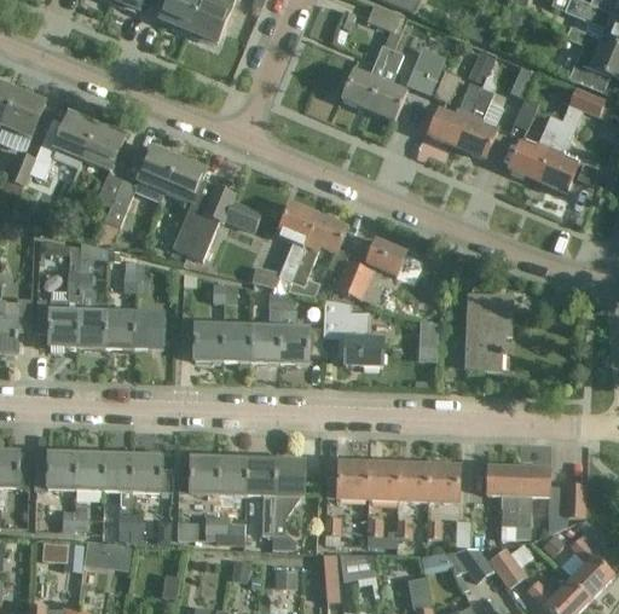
[(113,0),(139,11),(143,0),(113,0)]
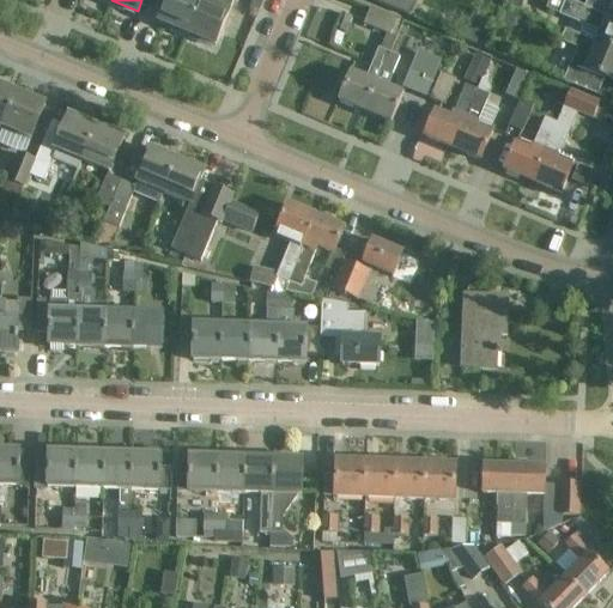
[(158,19),(186,30),(198,0),(167,0),(158,19)]
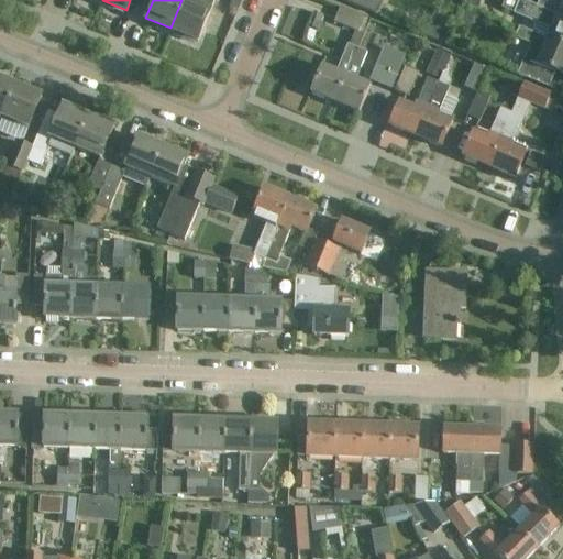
[(181,0),(170,28),(197,39),(213,0),(181,0)]
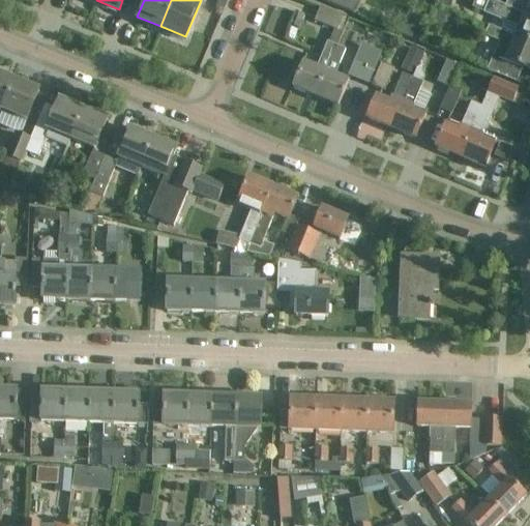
[(328,0),(355,11),(360,0),(328,0)]
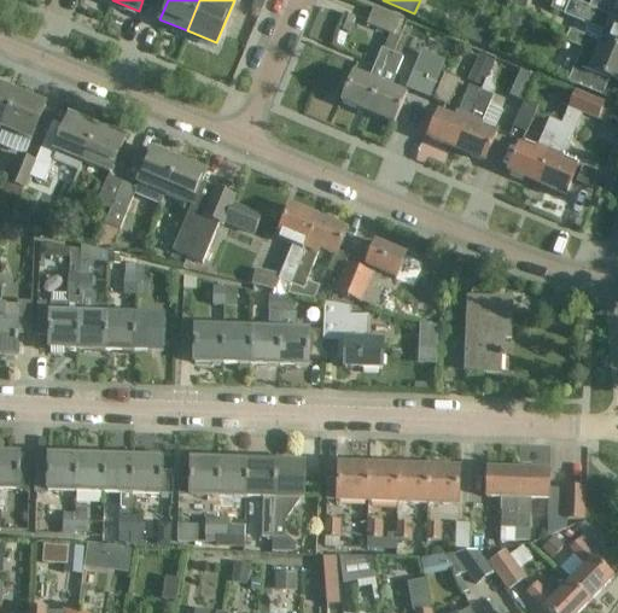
[(552,0),(549,6),(563,12),(569,0),(552,0)]
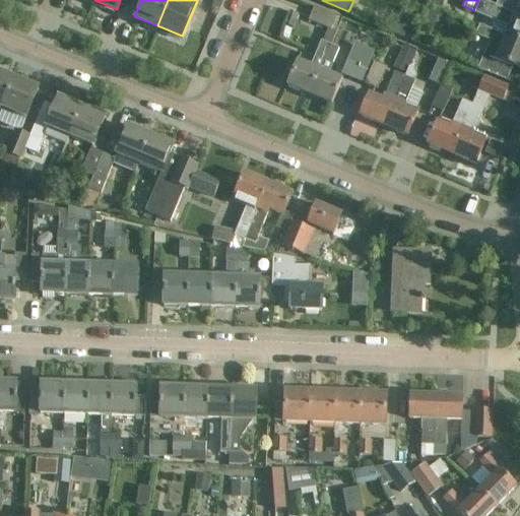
[(519,39),(519,13),(514,11),(489,0),(478,0),(473,10),(508,24),(505,33),(519,39)]
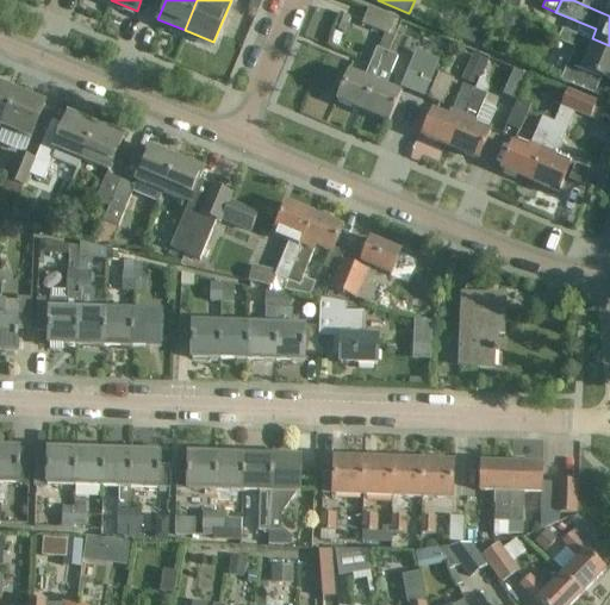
[(472,5),(460,35),(473,41),(486,11),(472,5)]
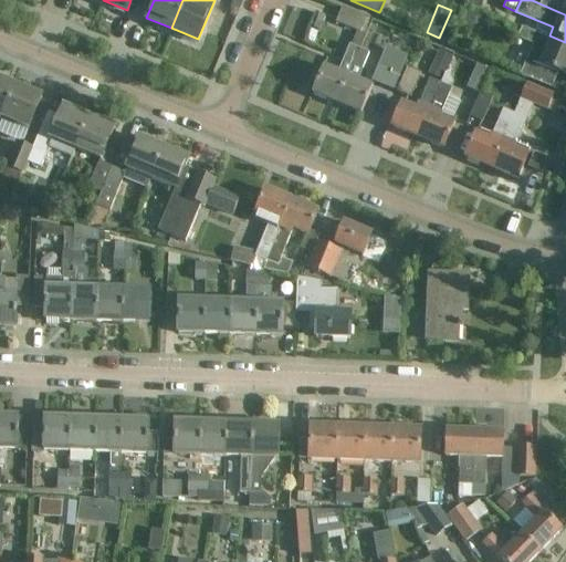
[(312,91),(337,101),(366,31),(366,30),(371,18),(342,6),(336,20),(357,28),(350,43),(349,42),(338,70),(323,63),(312,91)]
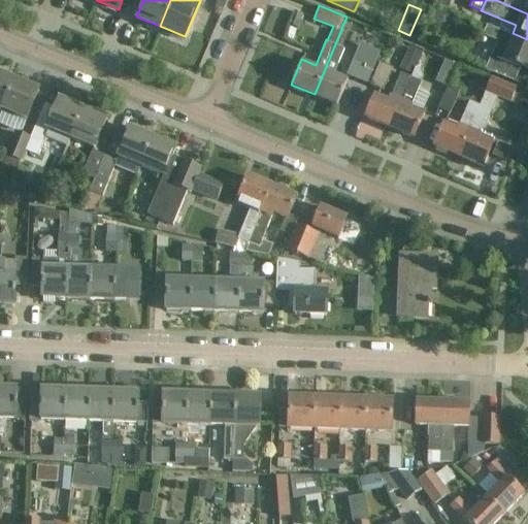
[(434,5),(430,17),(443,22),(449,19),(452,12),(434,5)]
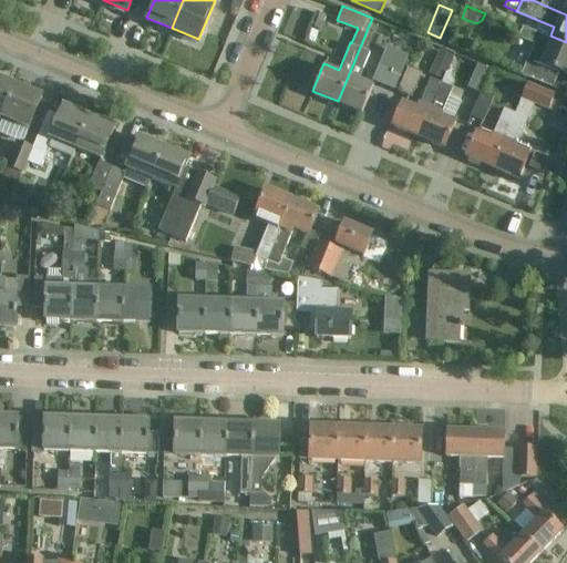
[(566,72),(566,42),(550,36),(549,37),(522,26),(517,36),(534,42),(522,72),(553,85),(558,69),(566,72)]
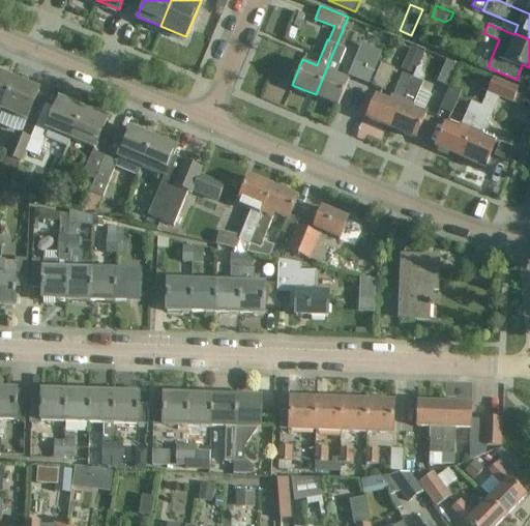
[(290,25),(286,35),(293,38),(297,28),(290,25)]
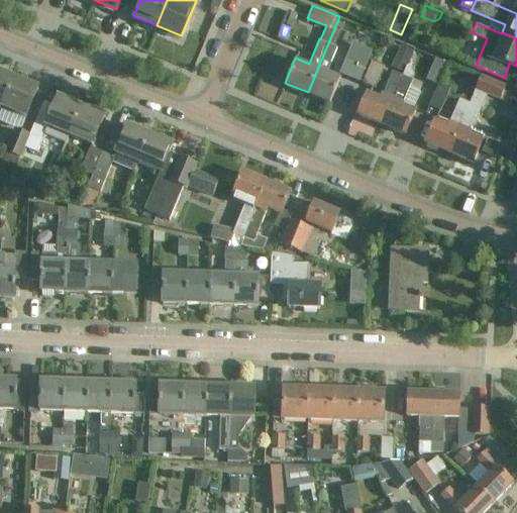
[(351,39),(338,72),(359,80),(373,48),(351,39)]
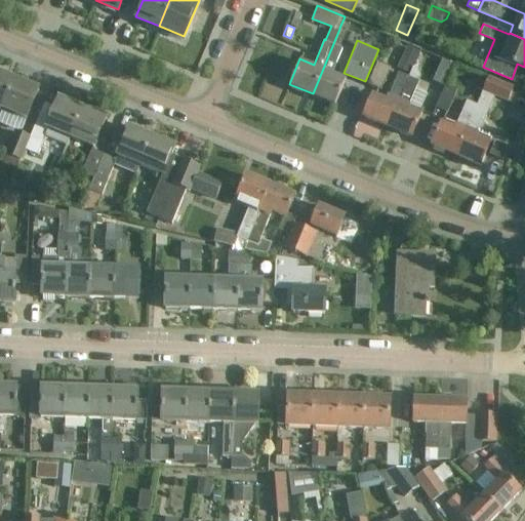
[(333,43),(313,93),(334,103),(342,84),(346,77),(331,72),(341,46),(339,45),(333,43)]
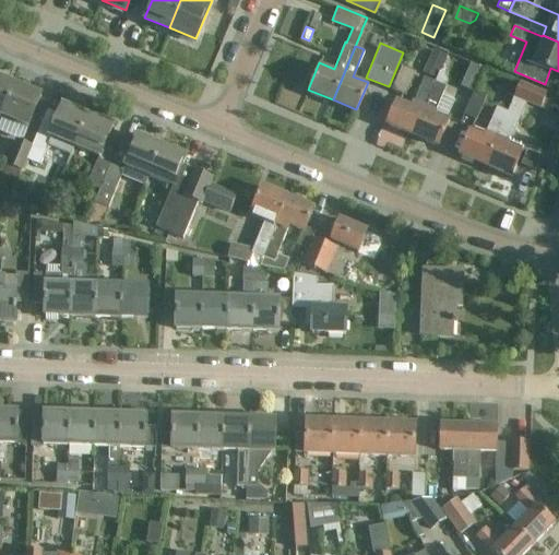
[(432,46),(423,70),(436,77),(445,51),(432,46)]
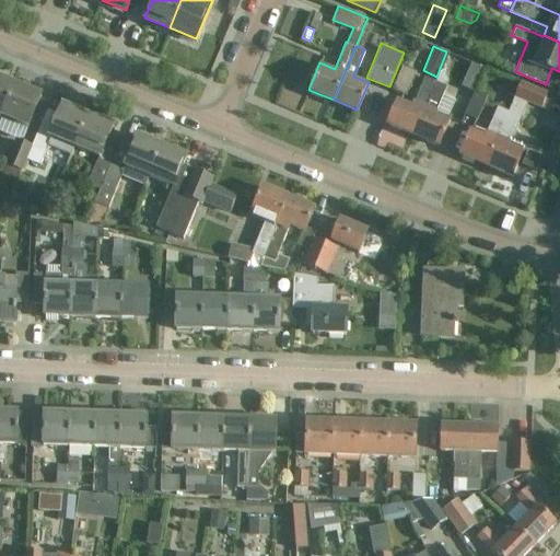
[(481,47),(479,54),(491,58),(493,53),(481,47)]
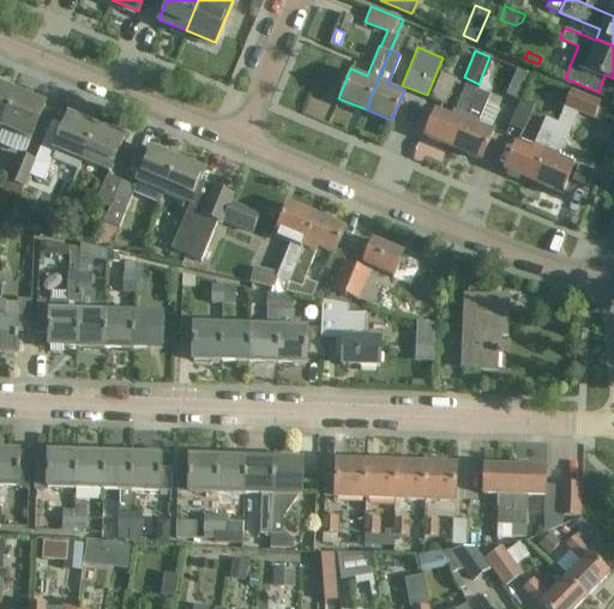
[(522,96),(531,72),(517,66),(506,91),(519,97),(522,96)]
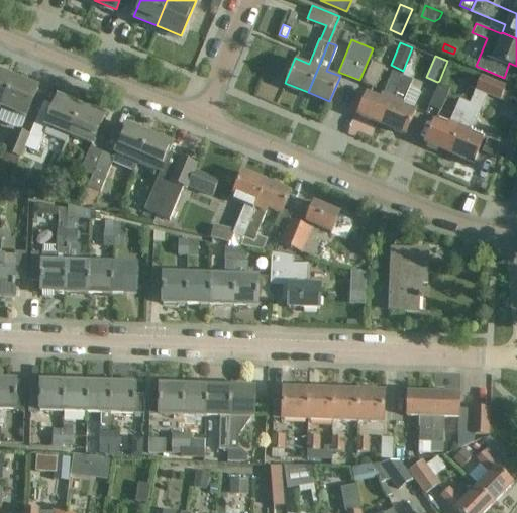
[(376,86),(385,64),(372,59),(363,81),(376,86)]
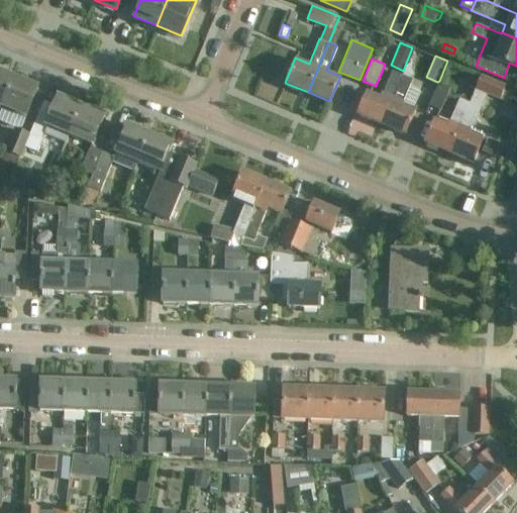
[(357,113),(381,122),(402,73),(392,69),(383,93),(382,93),(380,96),(367,91),(357,113)]
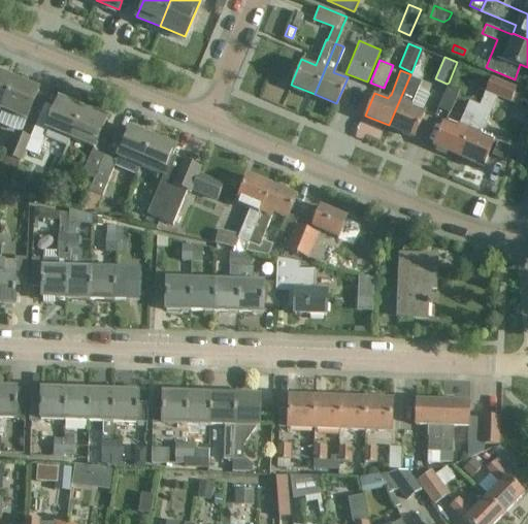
[(14,77),(0,71),(0,103),(3,105),(14,77)]
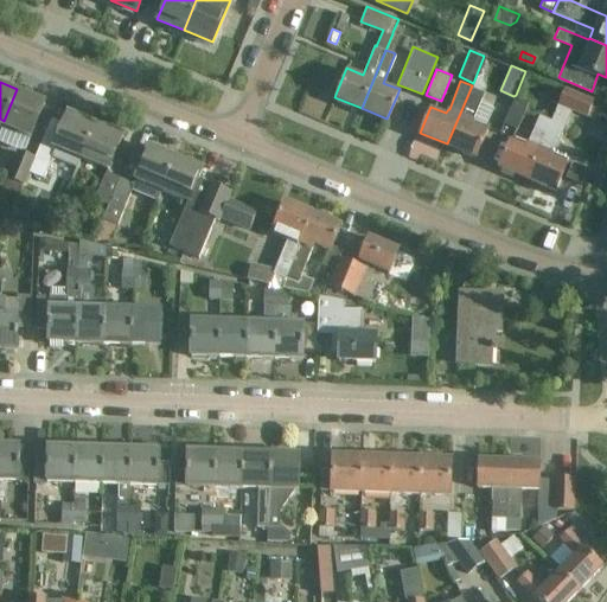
[(472,85),(447,143),(475,155),(486,129),(471,123),(484,90),(472,85)]
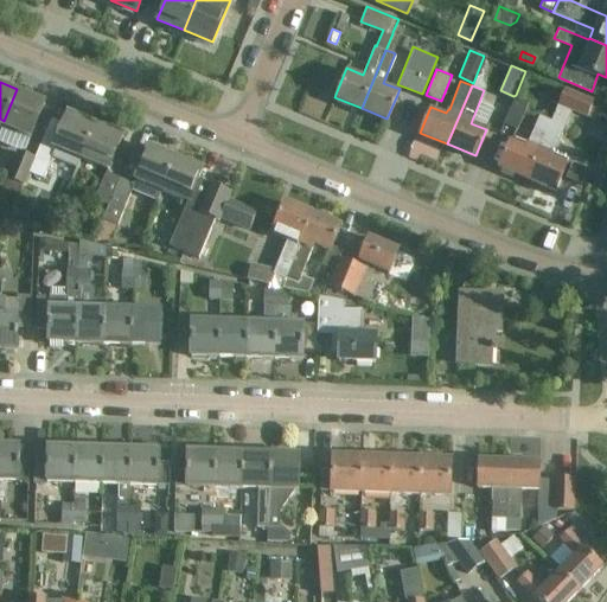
[(550,119),(526,177),(555,189),(568,158),(551,152),(570,107),(587,114),(593,100),(564,88),(554,110),(550,119)]
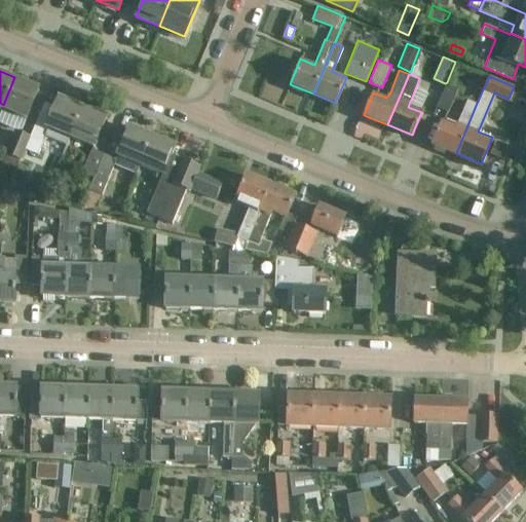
[(14,77),(3,105),(0,112),(0,121),(14,127),(4,151),(1,160),(16,166),(20,158),(21,158),(26,147),(31,135),(21,131),(27,115),(38,87),(14,77)]
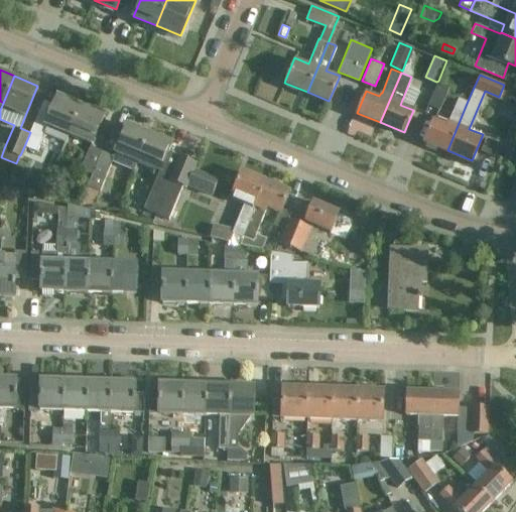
[(438,81),(436,82),(428,104),(439,108),(448,86),(438,81)]
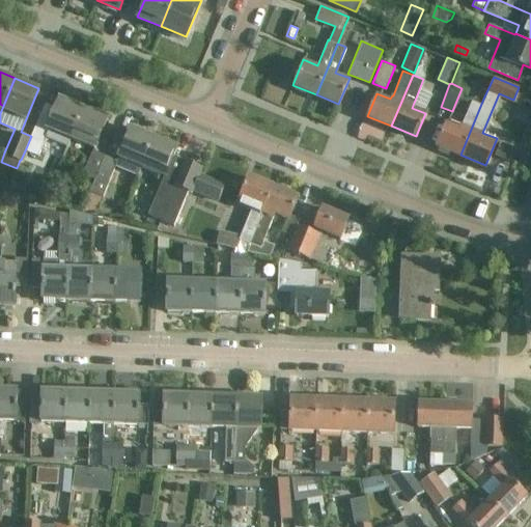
[(45,102),(31,136),(26,148),(37,153),(49,126),(72,136),(84,107),(60,96),(56,106),(45,102)]
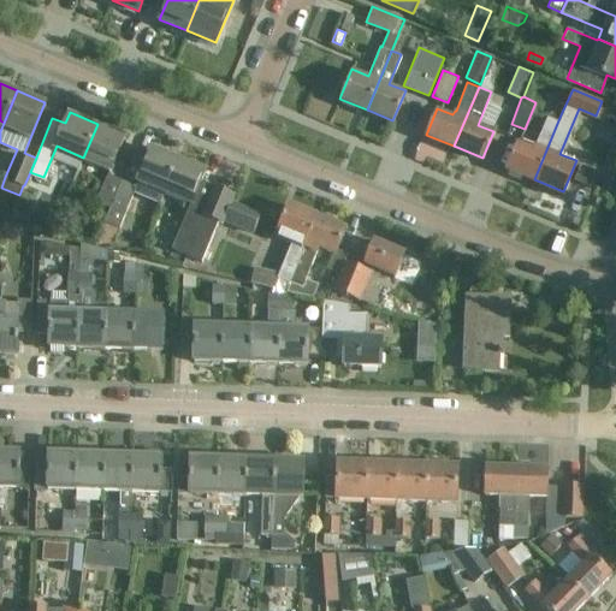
[(507,167),(534,179),(558,120),(546,114),(534,142),(519,136),(507,167)]
